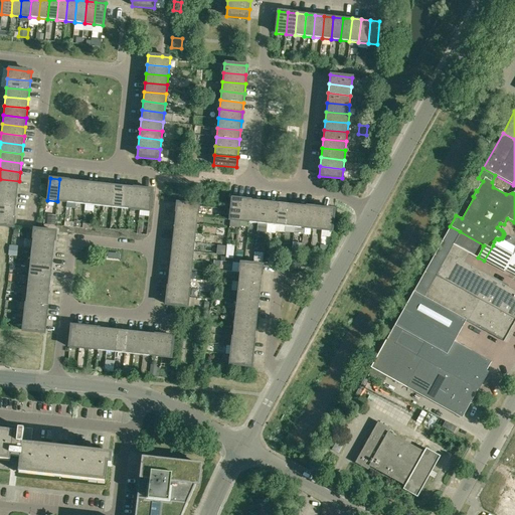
[(0,188),(18,190),(19,181),(0,179),(0,188)]
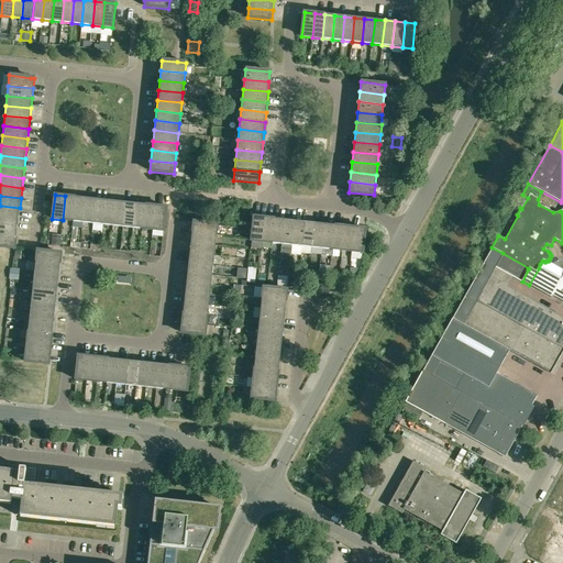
[(75,197),(65,196),(63,220),(73,221),(75,197)]
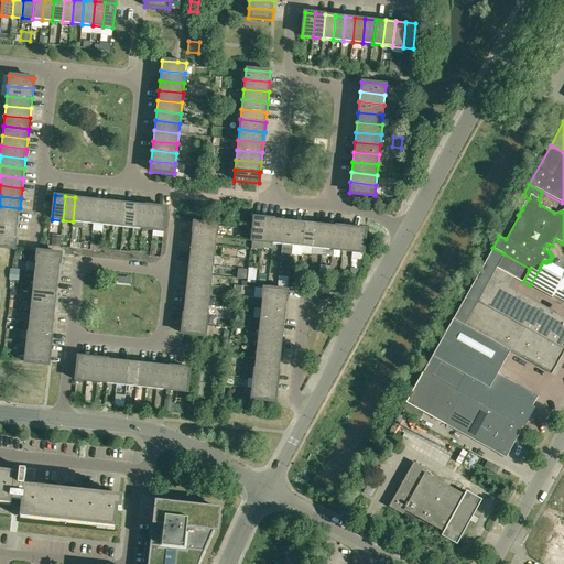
[(85,198),(75,197),(73,221),(83,223),(85,198)]
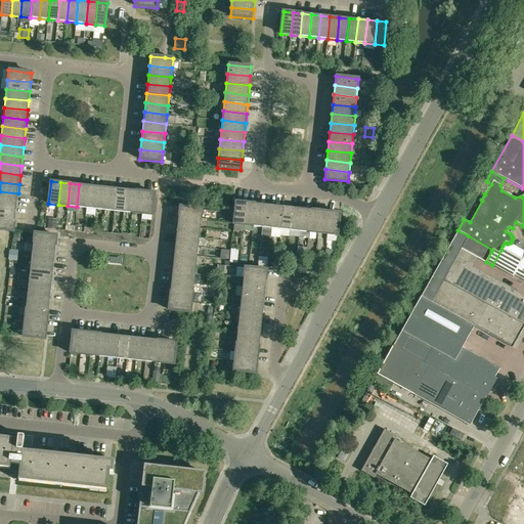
[(79,184),(77,207),(86,208),(88,185),(79,184)]
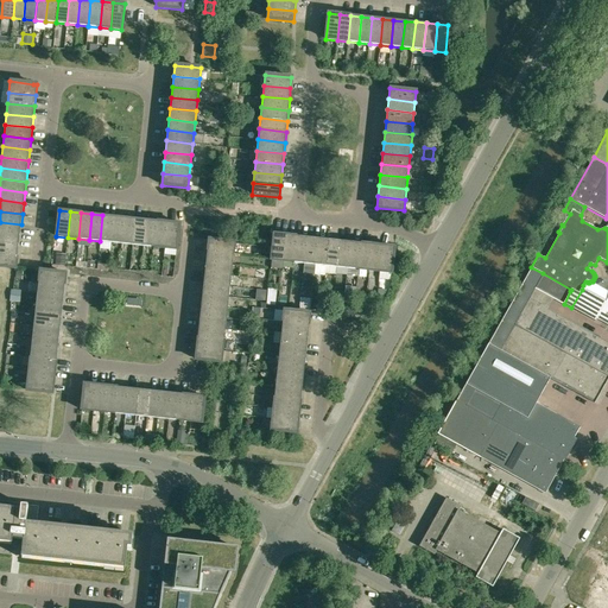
[(113,216),(102,215),(100,241),(111,242),(113,216)]
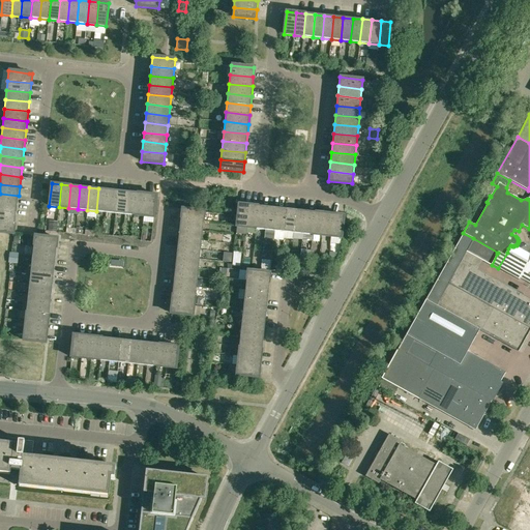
[(109,189),(98,188),(96,211),(106,212),(109,189)]
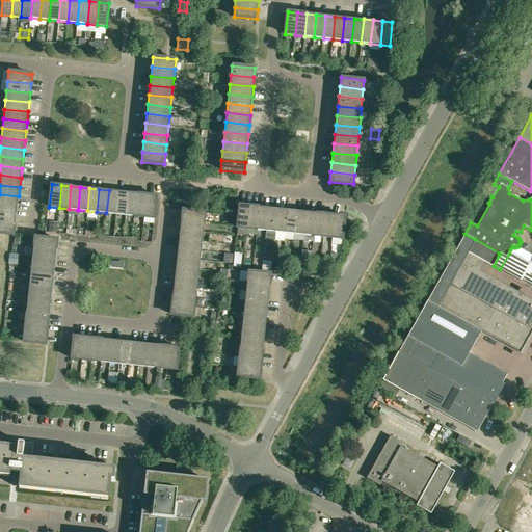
[(106,213),(115,214),(118,191),(109,190),(106,213)]
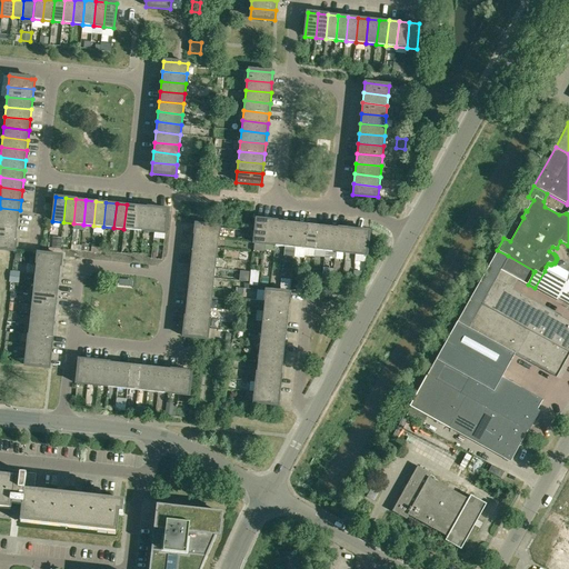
[(137,206),(127,205),(123,229),(135,230),(137,206)]
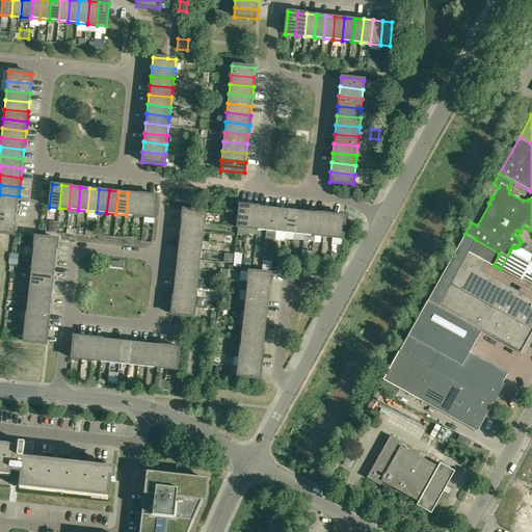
[(137,193),(128,192),(126,215),(135,216),(137,193)]
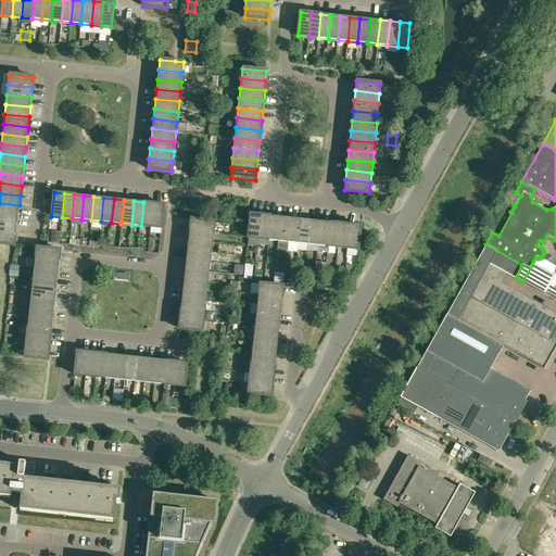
[(151,227),(153,203),(143,202),(141,226),(151,227)]
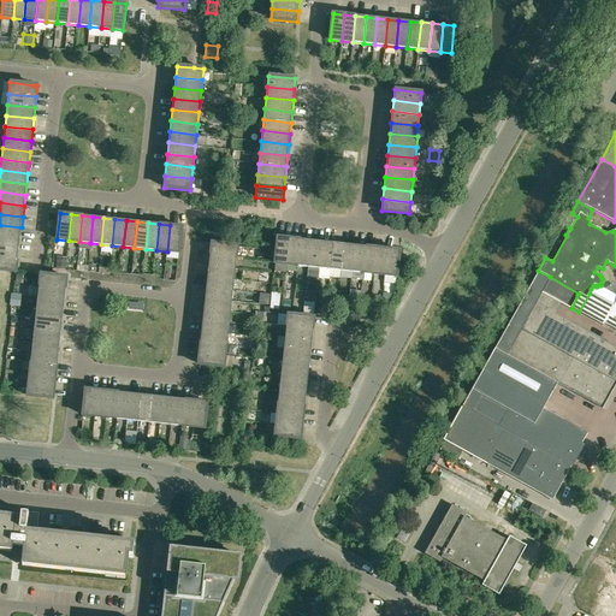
[(0,236),(21,238),(22,227),(0,225),(0,236)]
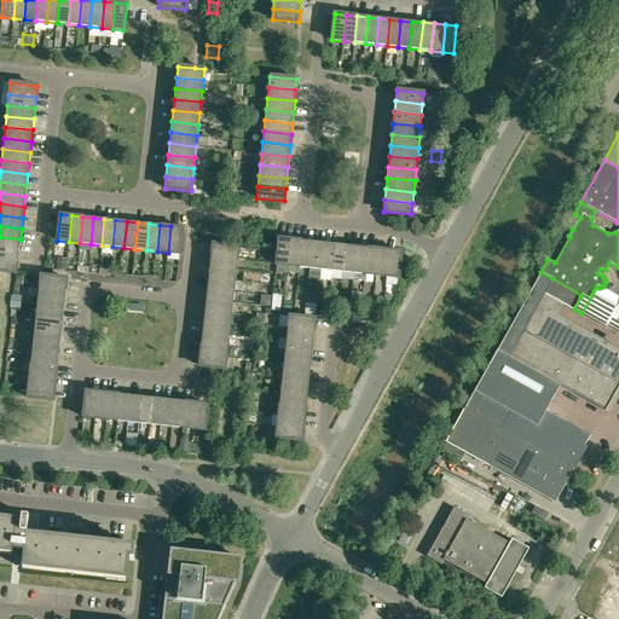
[(181,227),(171,226),(168,253),(179,254),(181,227)]
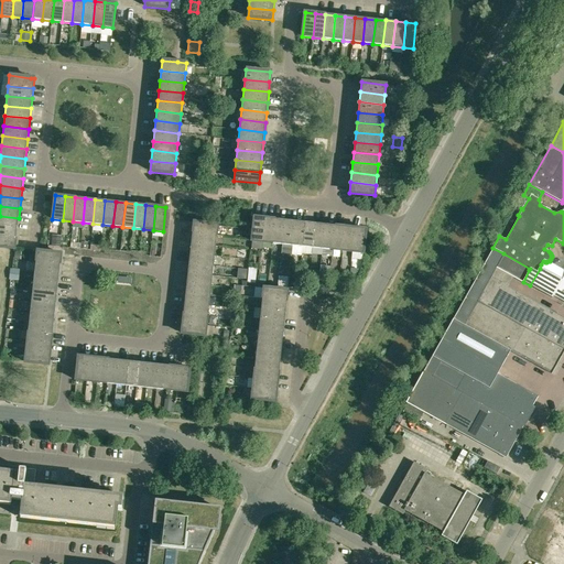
[(0,226),(18,228),(19,218),(0,216),(0,226)]
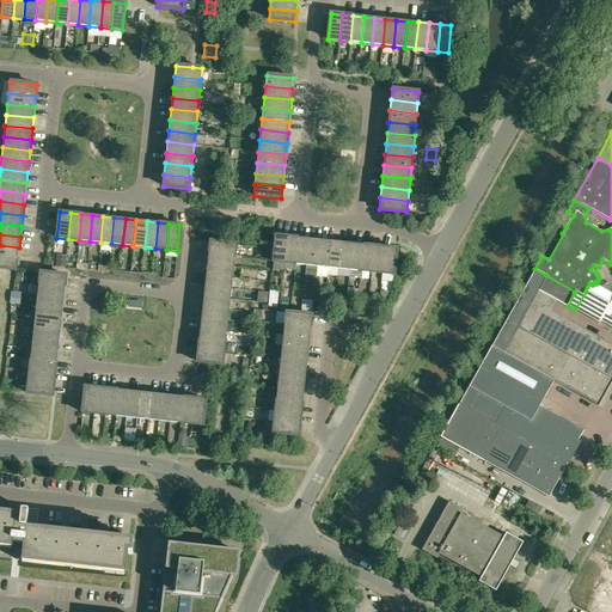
[(274,261),(285,262),(288,237),(276,234),(274,261)]
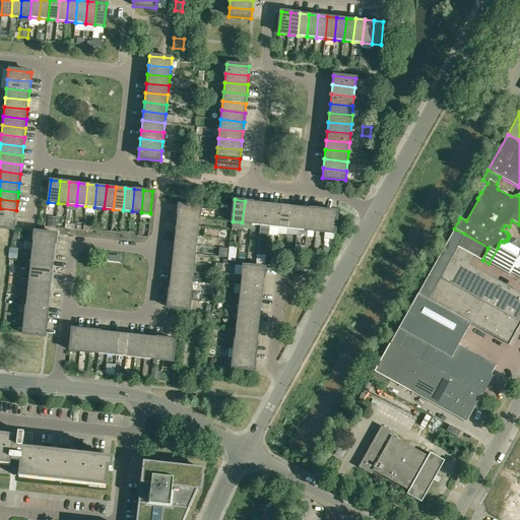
[(242,222),(251,223),(254,202),(245,201),(242,222)]
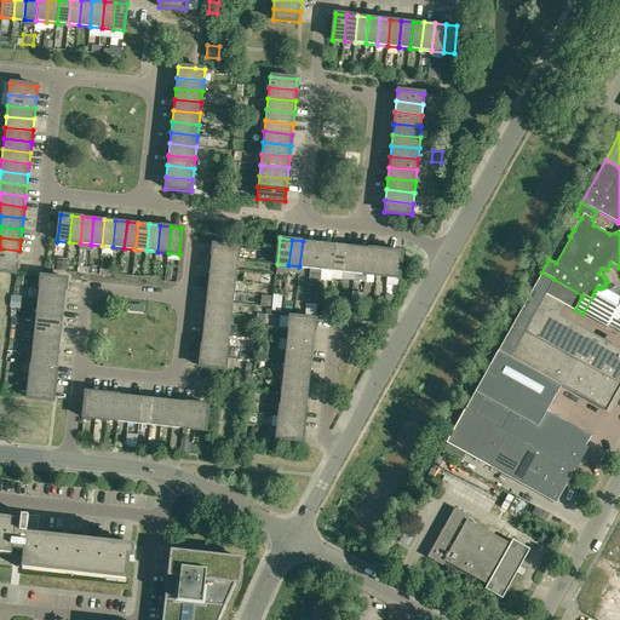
[(299,267),(310,268),(314,242),(303,241),(299,267)]
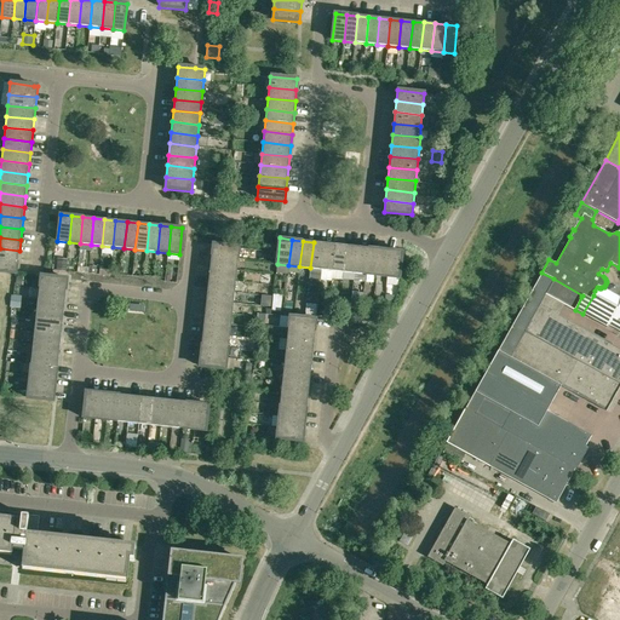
[(325,244),(314,242),(310,268),(321,269),(325,244)]
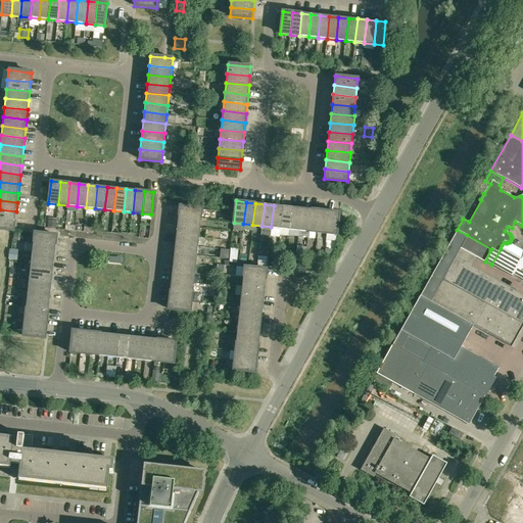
[(271,227),(280,228),(283,206),(274,205),(271,227)]
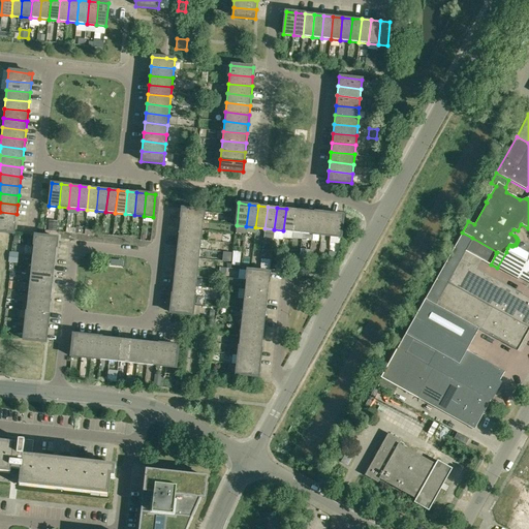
[(181,209),(180,218),(203,220),(204,211),(181,209)]
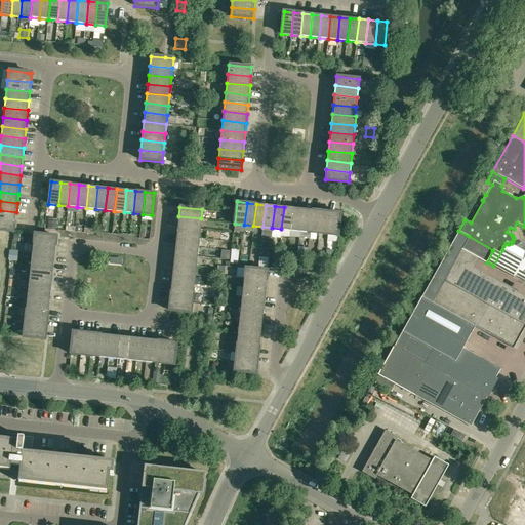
[(293,208),(284,207),(281,229),(290,230),(293,208)]
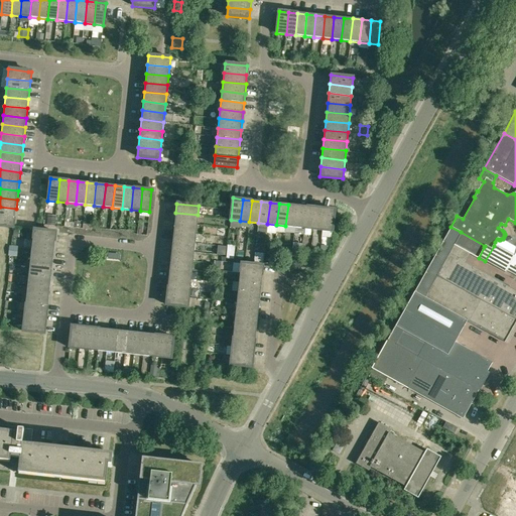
[(285,226),(295,227),(297,206),(288,205),(285,226)]
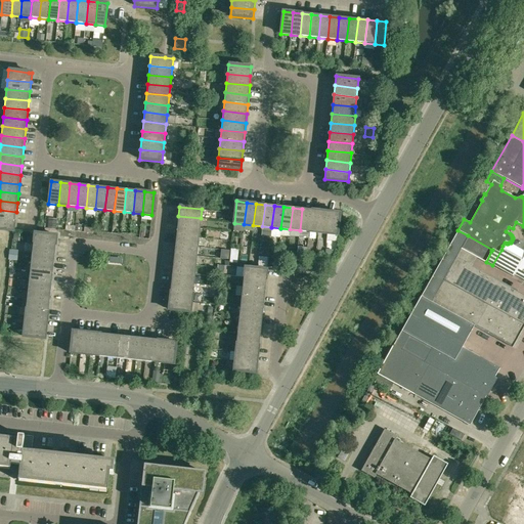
[(303,238),(304,231),(309,231),(312,210),(302,209),(300,230),(299,237),(303,238)]
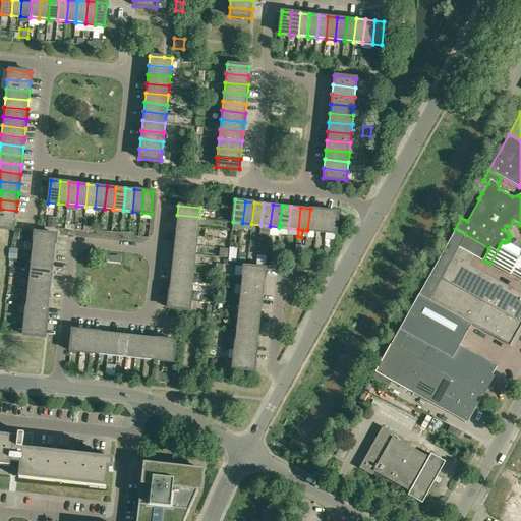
[(0,209),(0,218),(15,221),(16,211),(0,209)]
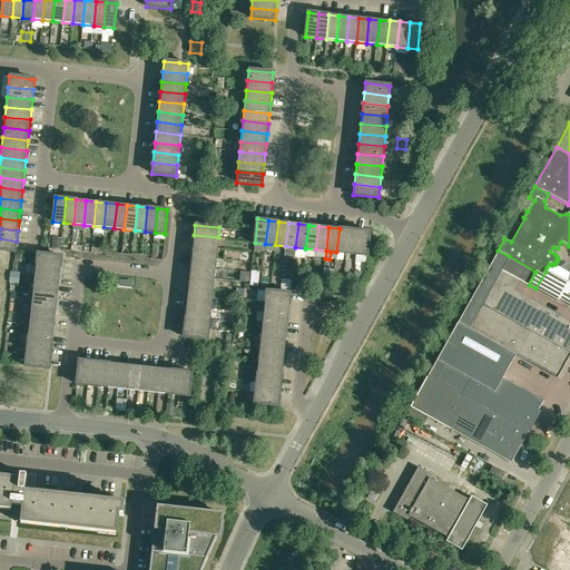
[(336,252),(346,253),(350,229),(340,228),(336,252)]
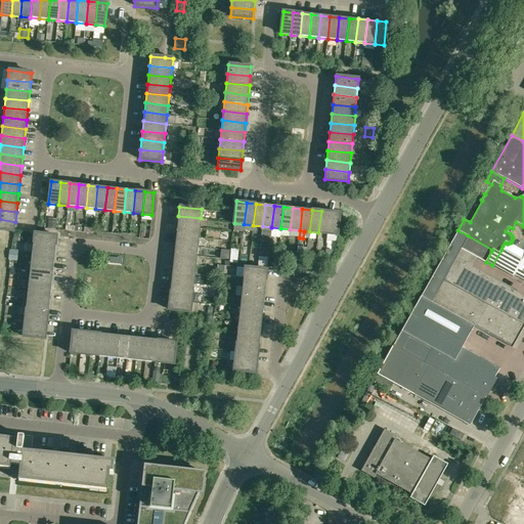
[(318,232),(328,233),(331,212),(321,211),(318,232)]
